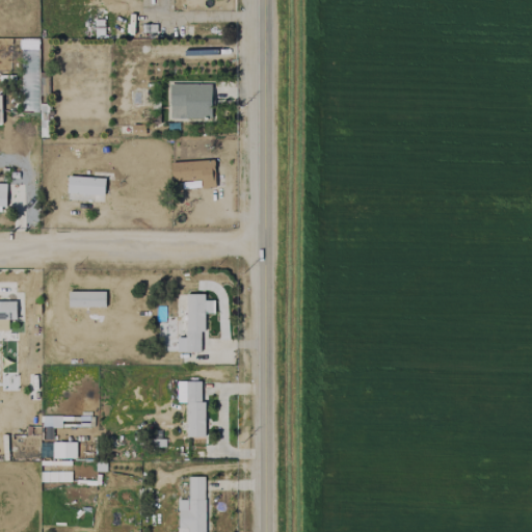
[(210,84),(168,84),(169,118),(211,117),(210,84)]
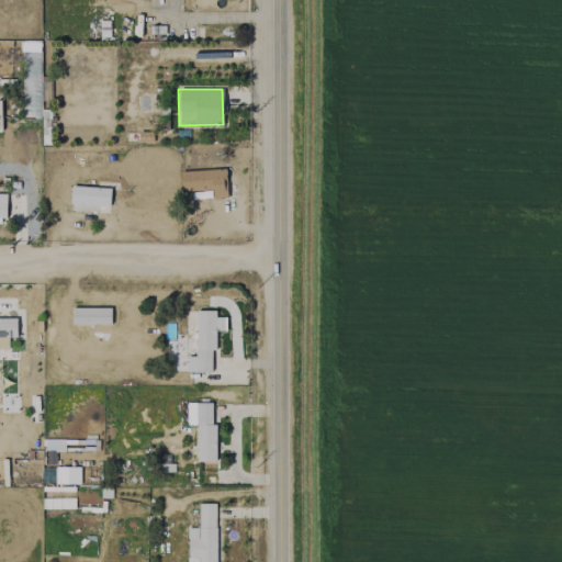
[(226,199),(225,170),(180,171),(181,191),(211,190),(212,199),(226,199)]
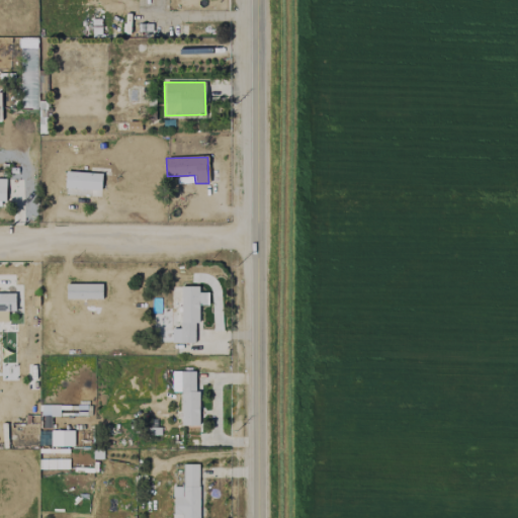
[(65,188),(101,190),(101,173),(65,172),(65,188)]
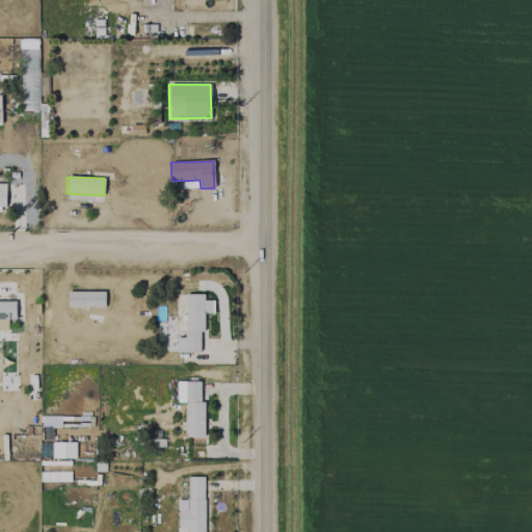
[(200,351),(200,330),(204,330),(203,313),(213,313),(213,300),(204,300),(204,294),(185,294),(186,352),(200,351)]
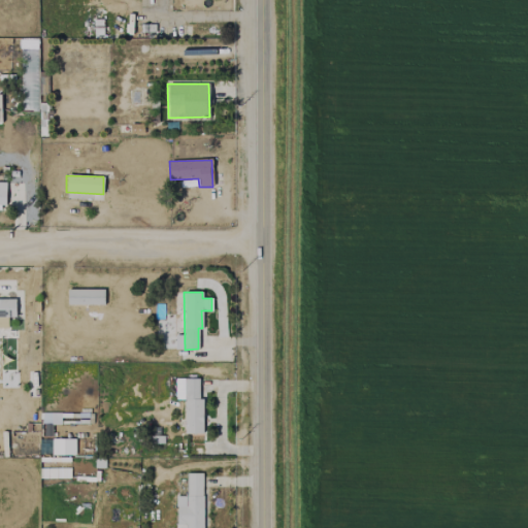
[(15,298),(0,298),(0,327),(7,328),(7,317),(15,317),(15,298)]
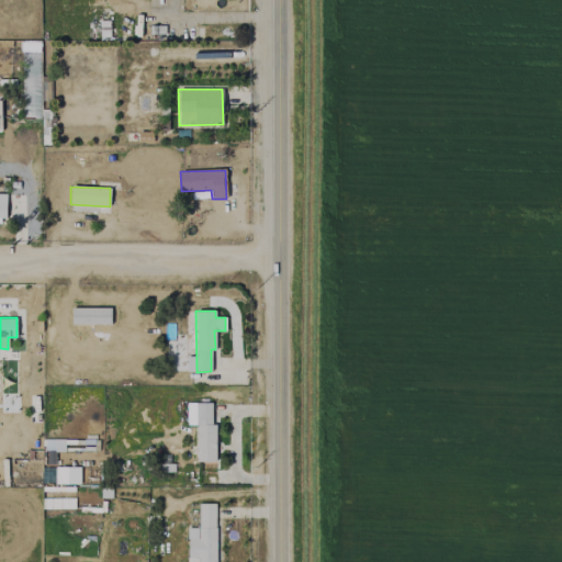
[(215,461),(215,424),(212,424),(212,403),(197,403),(195,461),(215,461)]
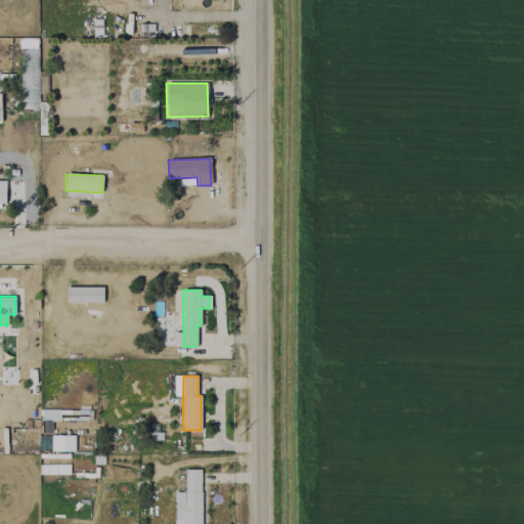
[(75,436),(39,435),(38,450),(74,451),(75,436)]
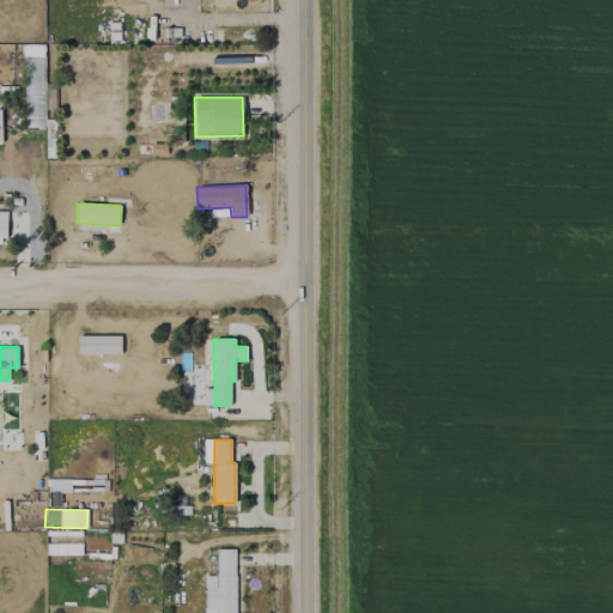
[(234,612),(235,548),(217,548),(217,575),(205,575),(204,612),(234,612)]
